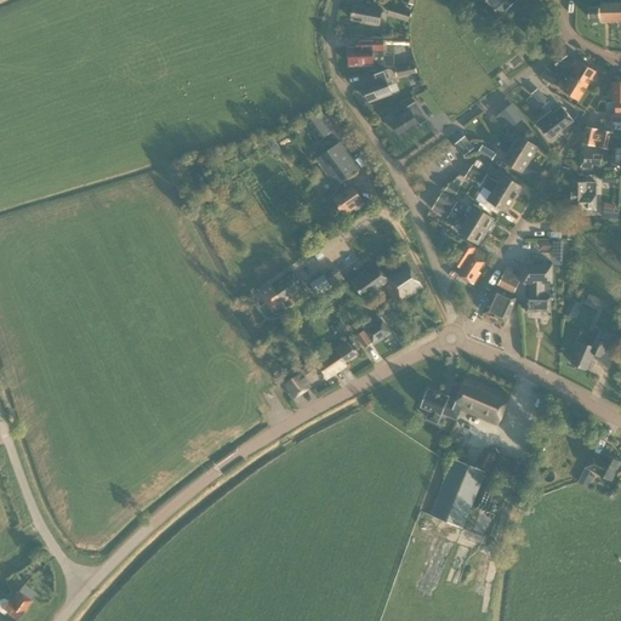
[(477,0),(478,0),(496,20),(516,0),(477,0)]
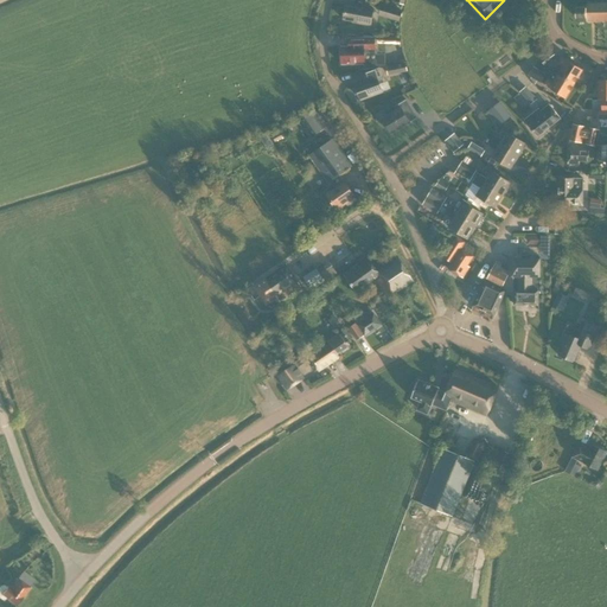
[(602,23),(604,23),(604,21),(606,20),(606,2),(604,4),(604,1),(602,1),(602,4),(596,4),(596,2),(595,2),(595,4),(589,4),(589,2),(588,2),(588,4),(587,4),(587,7),(576,7),(576,18),(587,18),(587,21),(588,21),(588,23),(589,23),(589,21),(595,21),(595,23),(596,23),(596,21),(602,21),(602,23)]
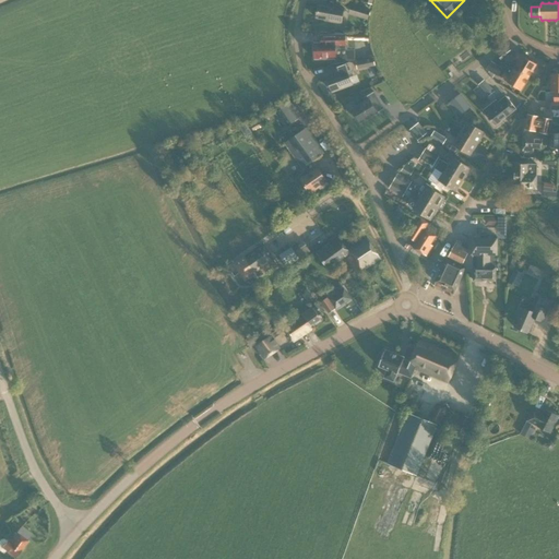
[(359,16),(368,19),(371,10),(354,4),(353,11),(360,13),(359,16)]
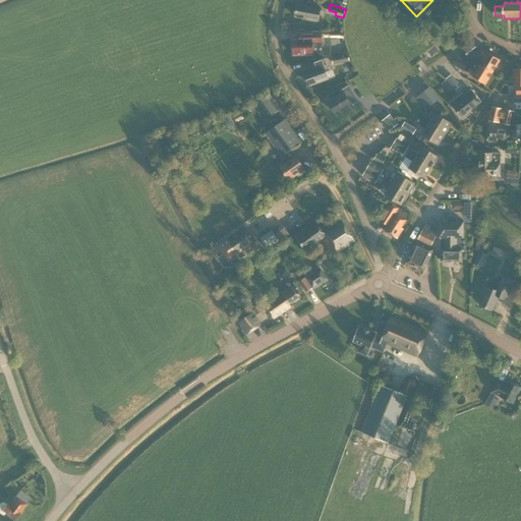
[(305,6),(297,5),(295,17),(303,18),(303,19),(319,22),(321,8),(305,5),(305,6)]
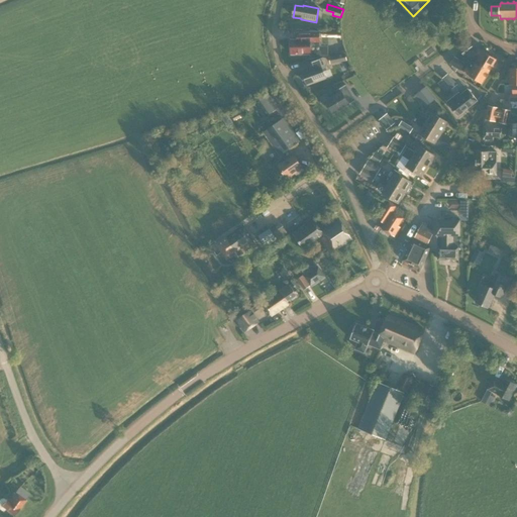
[(320,56),(319,32),(297,32),(298,39),(291,40),(292,55),(311,55),(311,57),(320,56)]
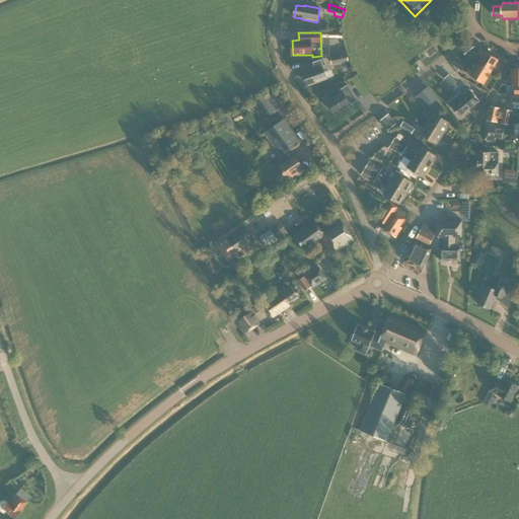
[(462,51),(466,57),(476,50),(472,44),(462,51)]
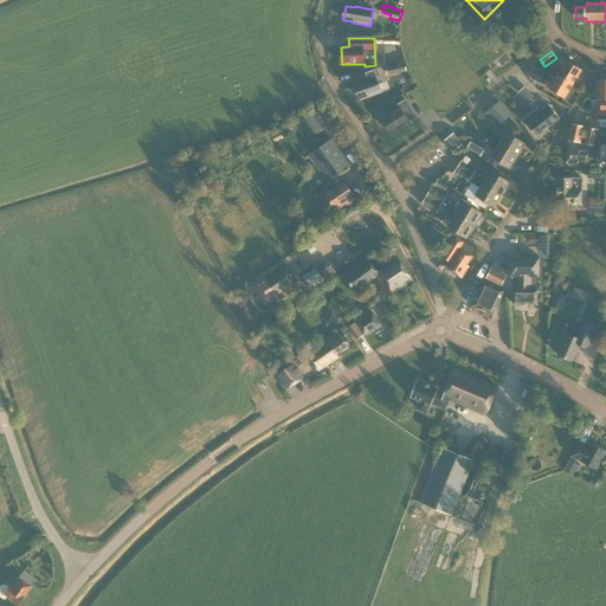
[(562,66),(556,75),(573,84),(582,70),(567,60),(567,62),(560,57),(556,63),(562,66)]
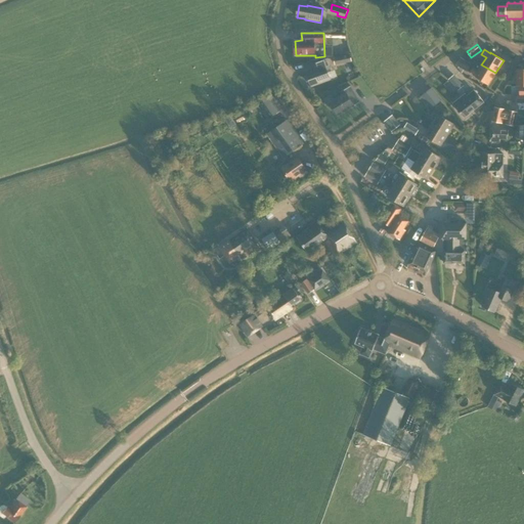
[(347,55),(334,57),(335,66),(348,62),(347,55)]
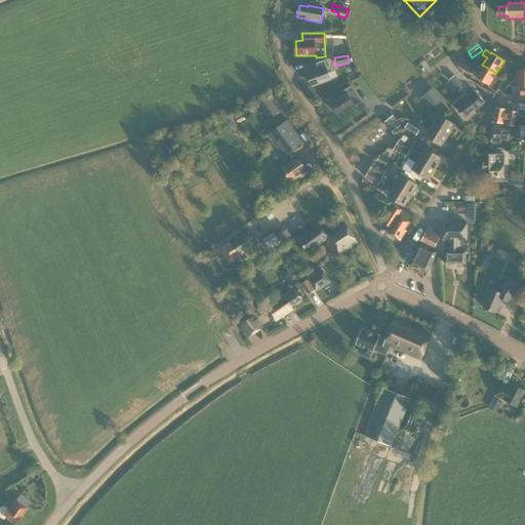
[(462,74),(465,70),(468,72),(472,65),(461,58),(456,66),(460,68),(459,69),(462,74)]
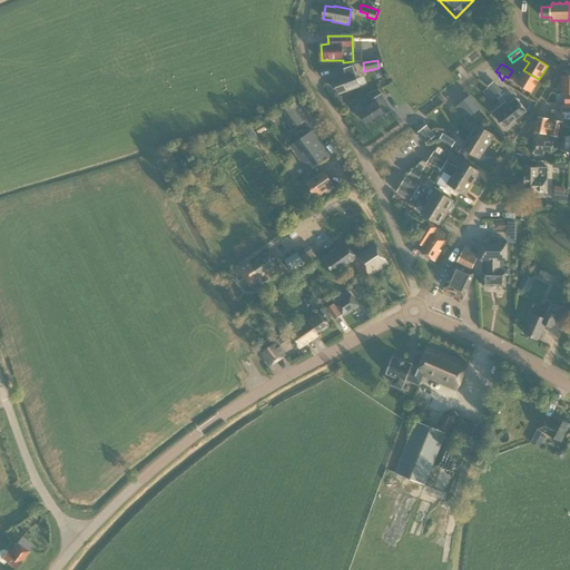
[(334,80),(340,94),(360,86),(357,79),(361,78),(356,65),(341,70),(343,77),(334,80)]
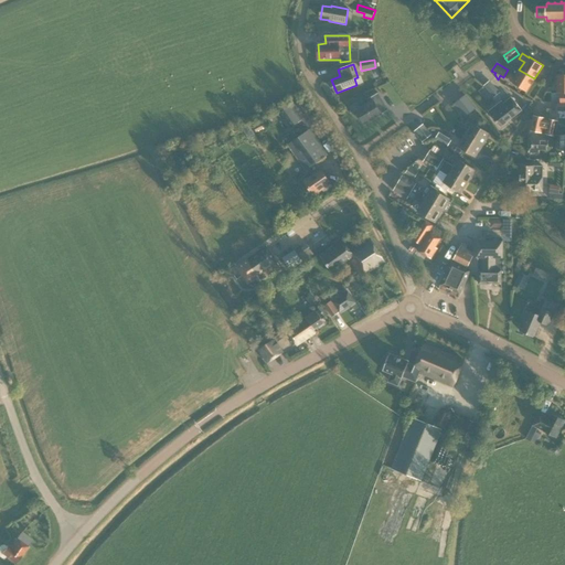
[(526,92),(534,78),(519,70),(515,66),(511,74),(510,74),(507,80),(513,83),(526,92)]
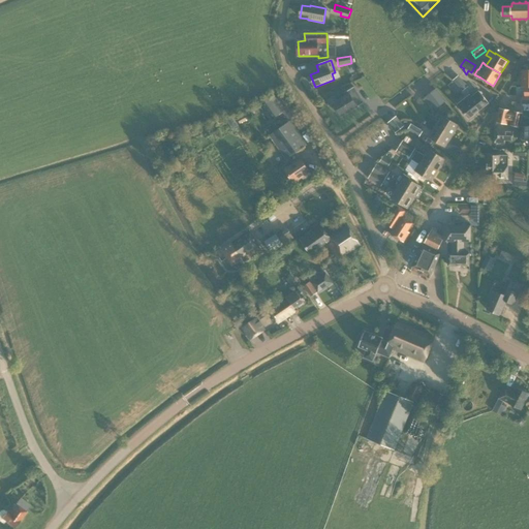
[(468,87),(459,75),(453,81),(463,91),(468,87)]
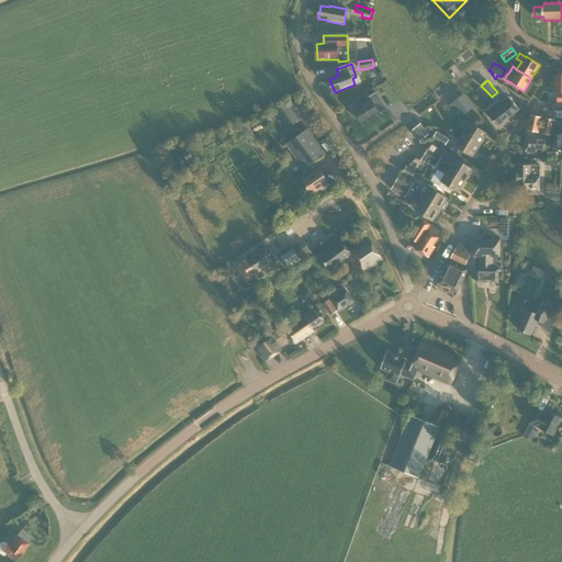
[(371,100),(355,110),(362,124),(380,113),(377,108),(383,103),(377,93),(369,97),(371,100)]
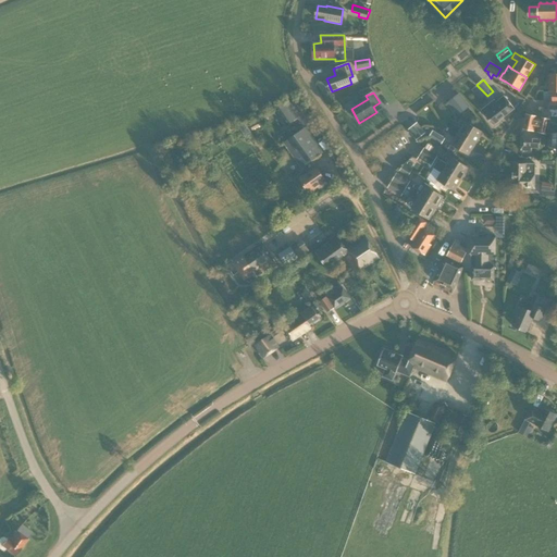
[(448,102),(458,115),(469,107),(459,94),(448,102)]
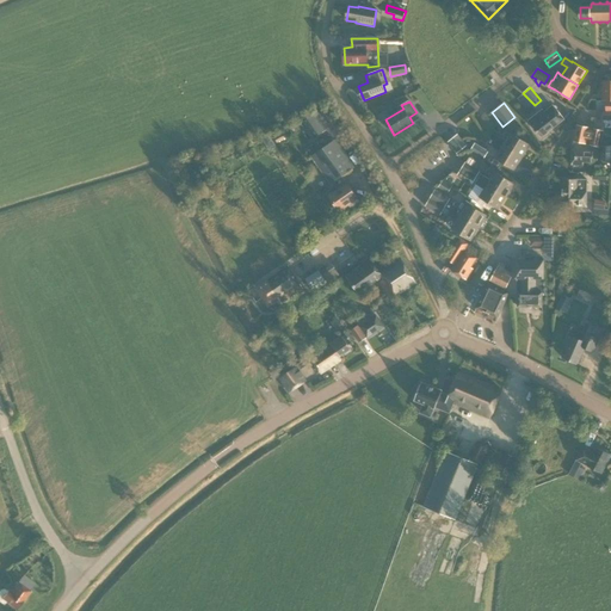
[(543,110),(528,121),(542,137),(565,119),(554,105),(544,112),(543,110)]
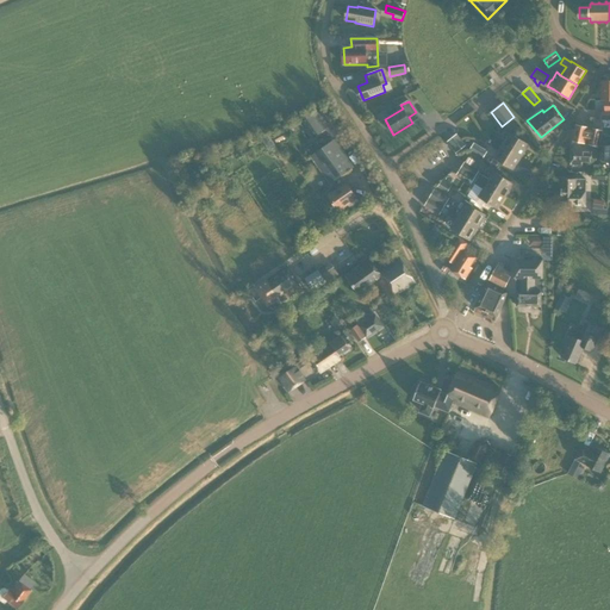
[(329,129),(317,112),(303,122),(315,138),(329,129)]
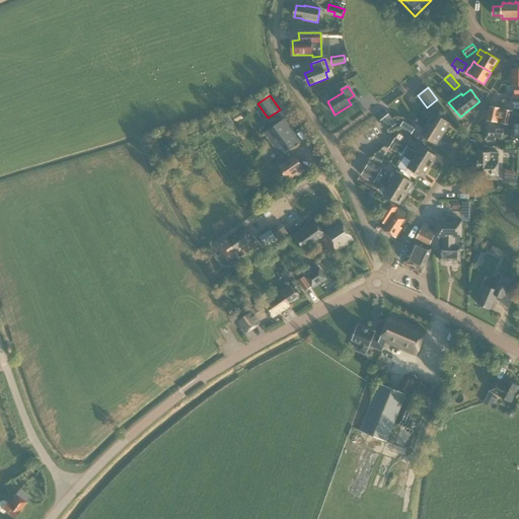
[(258,110),(254,104),(248,107),(252,115),(258,110)]
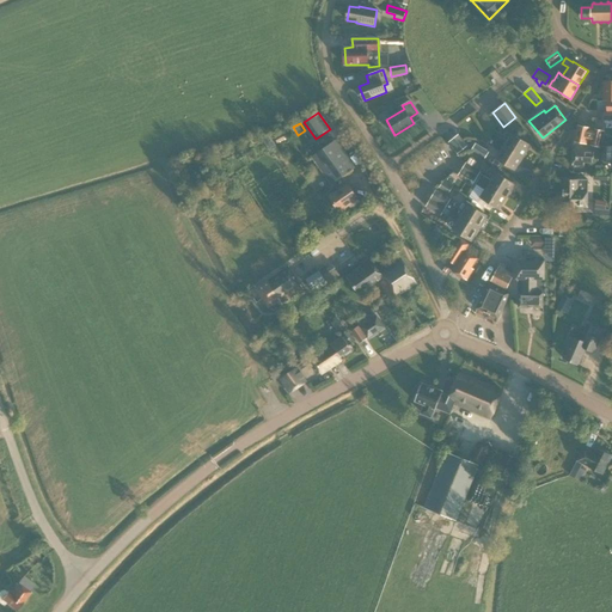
[(574,141),(601,147),(604,132),(577,126),(574,141)]
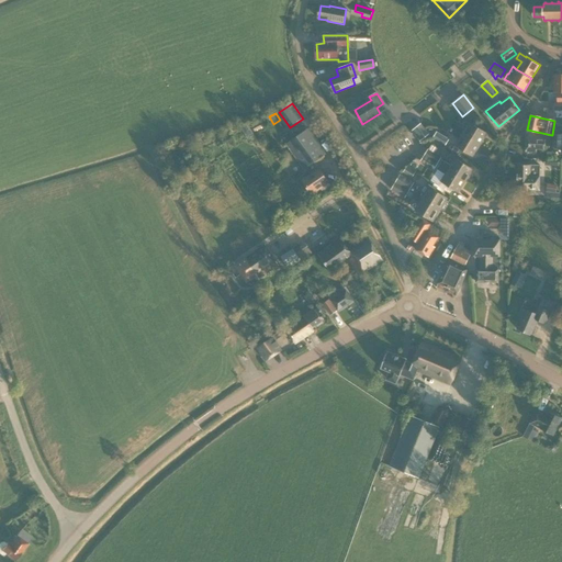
[(272,134),(281,128),(278,123),(269,128),(272,134)]
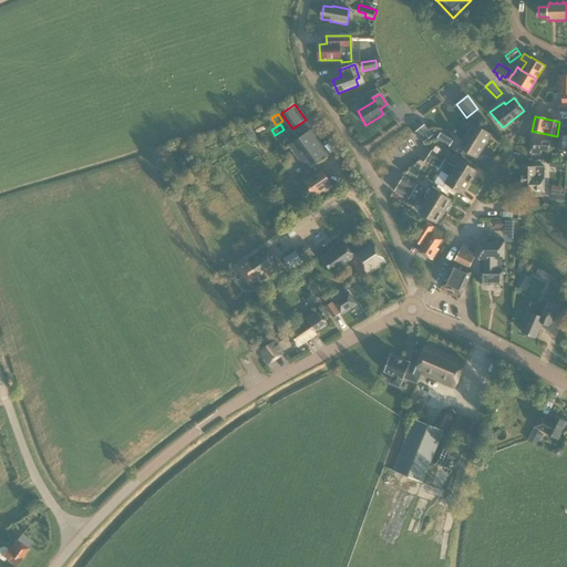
[(461,125),(457,131),(484,146),(492,135),(474,124),(470,131),(461,125)]
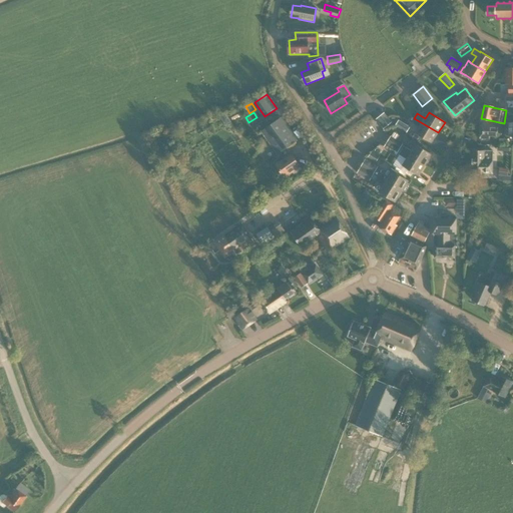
[(376,119),(384,129),(393,123),(385,113),(376,119)]
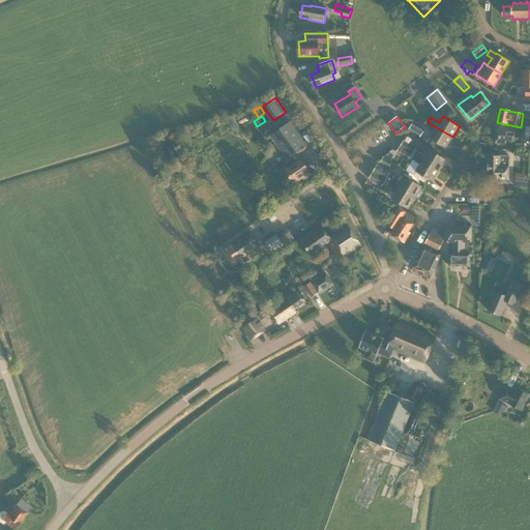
[(291,121),(270,136),(287,159),(288,160),(290,159),(294,165),(286,171),(295,182),(303,177),(305,181),(313,176),(311,172),(297,153),(308,145),(291,121)]
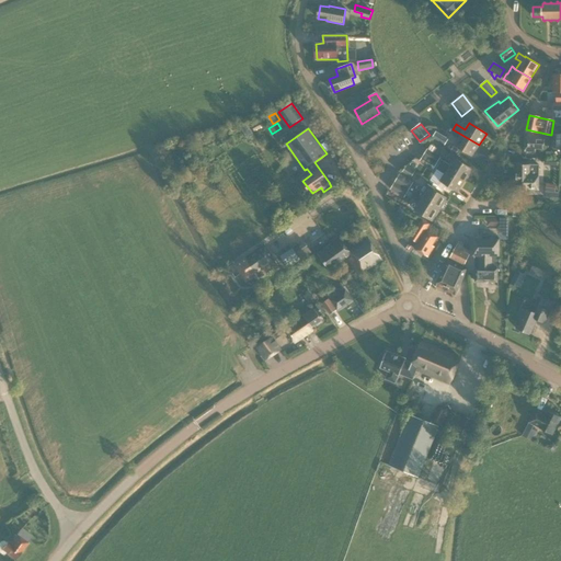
[(472,157),(479,145),(453,129),(450,133),(459,138),(455,146),(472,157)]
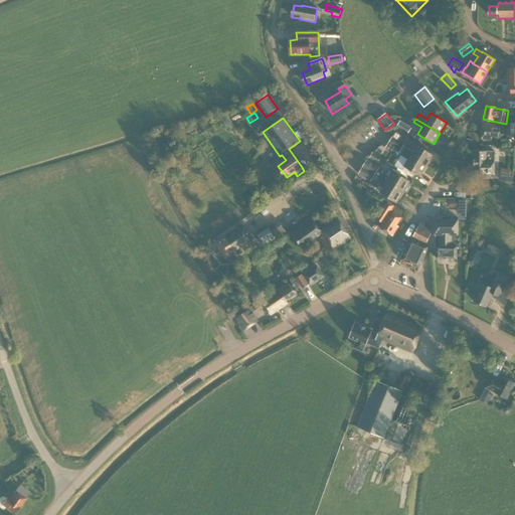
[(397,126),(408,133),(411,129),(400,122),(397,126)]
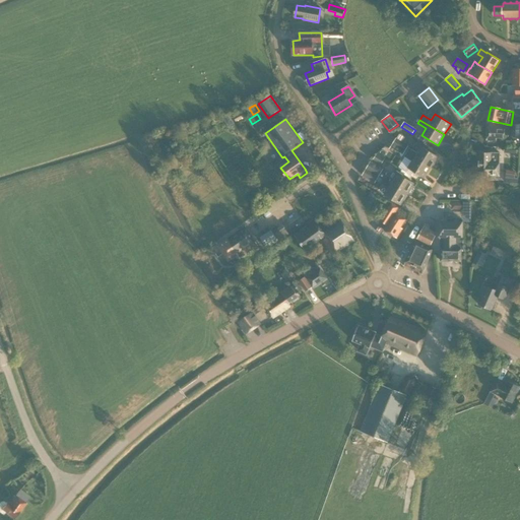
[(519,124),(511,124),(511,127),(511,135),(511,136),(519,135),(519,124)]
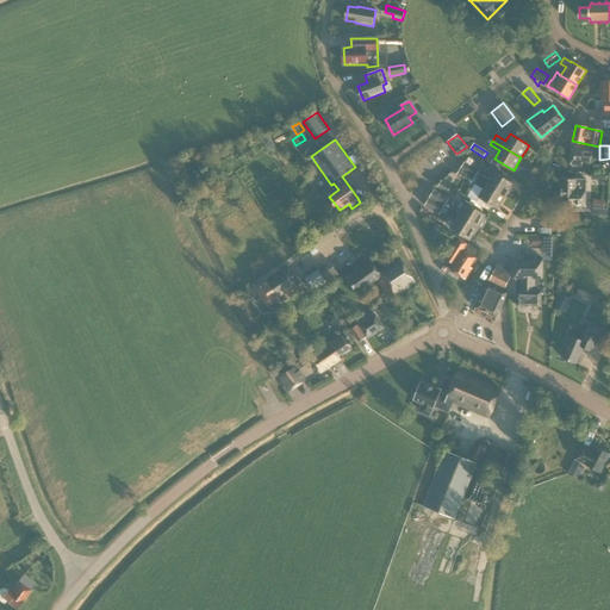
[(583,162),(592,162),(592,159),(599,159),(599,149),(571,148),(571,165),(583,165),(583,162)]
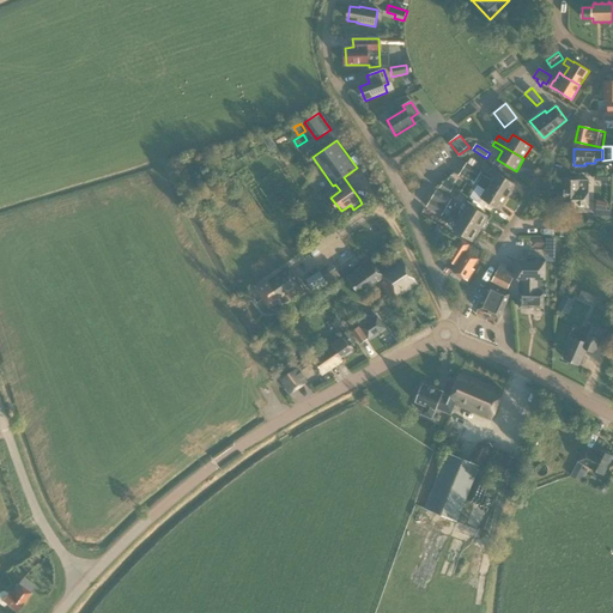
[(467,163),(462,170),(477,178),(481,173),(467,163)]
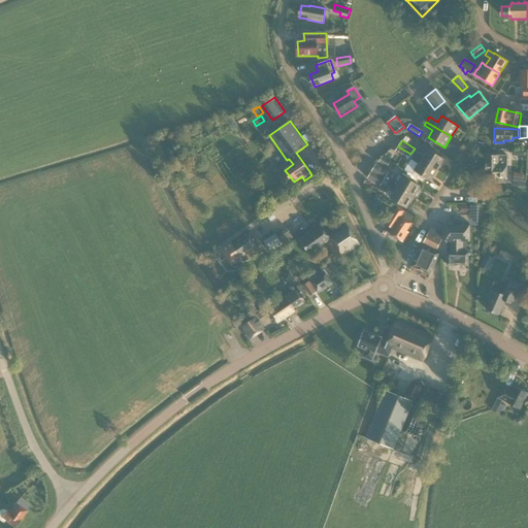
[(407,159),(410,154),(398,146),(395,152),(407,159)]
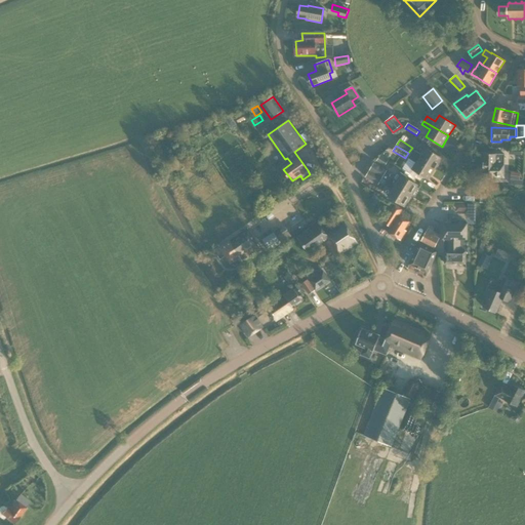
[(413,150),(410,154),(435,169),(442,158),(426,148),(421,155),(413,150)]
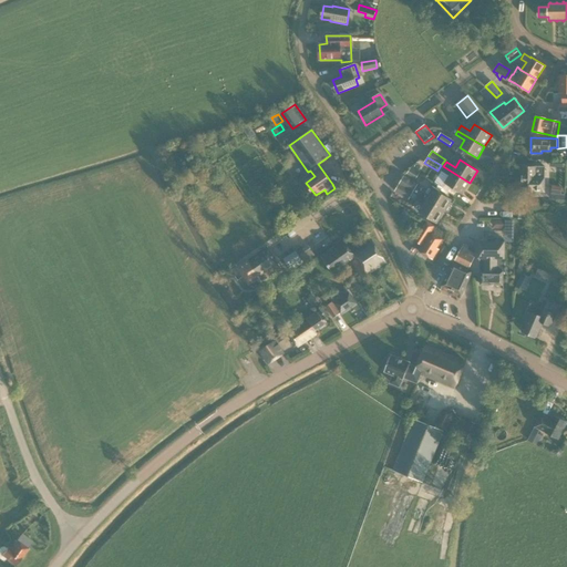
[(463,194),(470,183),(443,166),(441,171),(450,176),(445,183),(463,194)]
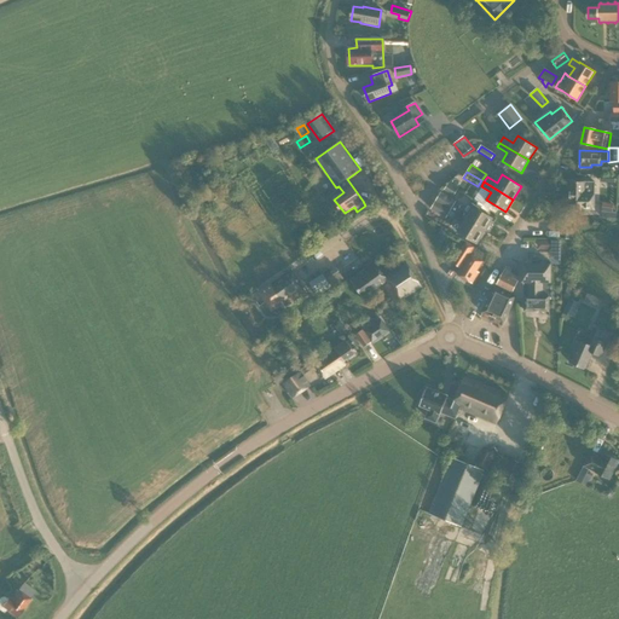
[(571,208),(594,209),(595,181),(571,181),(571,208)]
